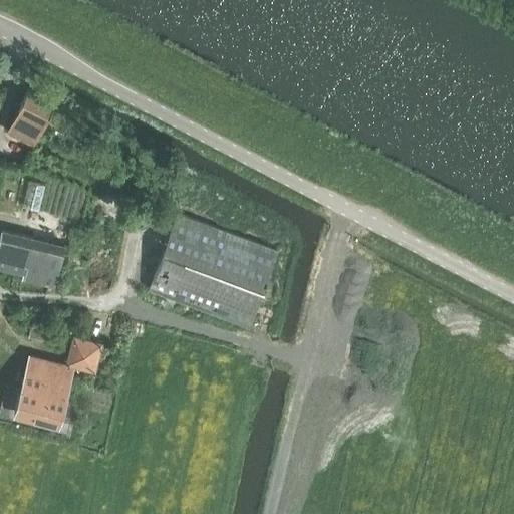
[(80,225),(98,176),(30,152),(34,145),(55,103),(28,89),(24,100),(8,132),(0,154),(0,208),(7,211),(10,202),(54,216),(80,225)]
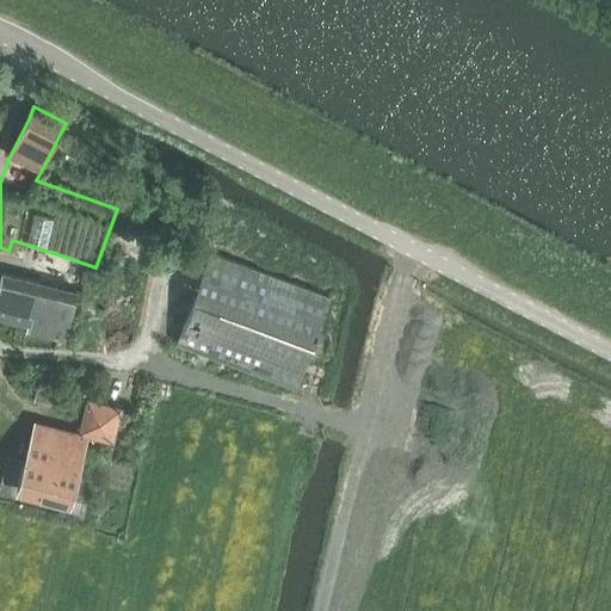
[(296,388),(329,297),(211,253),(178,344),(296,388)]
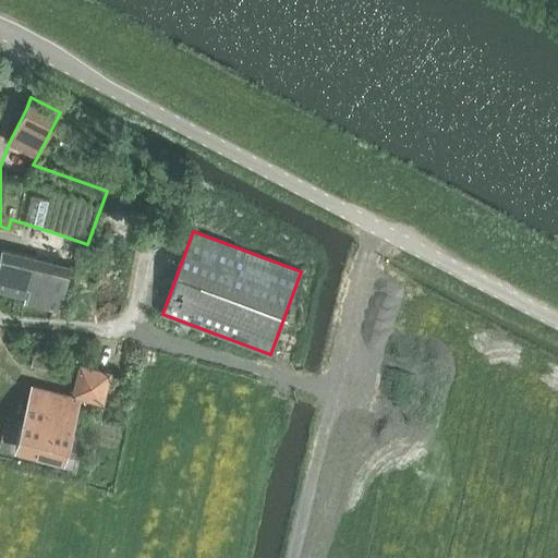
[(0,298),(59,313),(71,266),(1,250),(0,255),(0,298)]
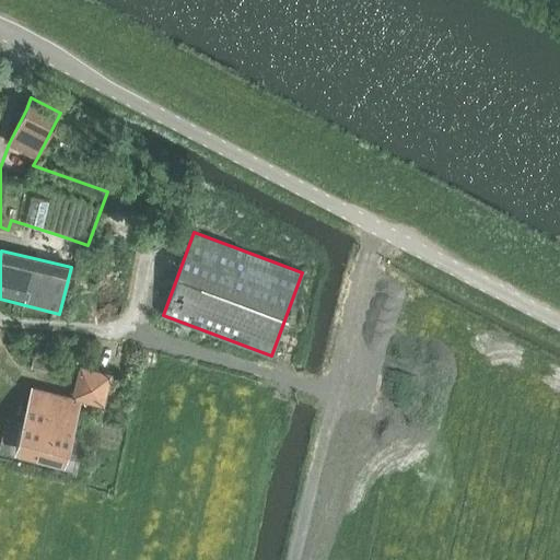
[(31,366),(49,372),(53,361),(34,357),(31,366)]
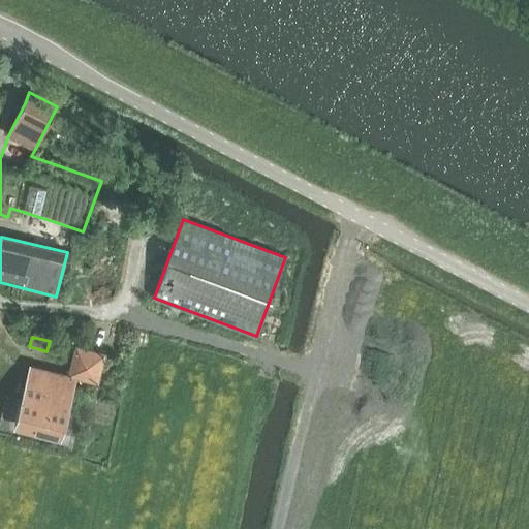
[(97,379),(104,351),(76,344),(69,372),(97,379)]
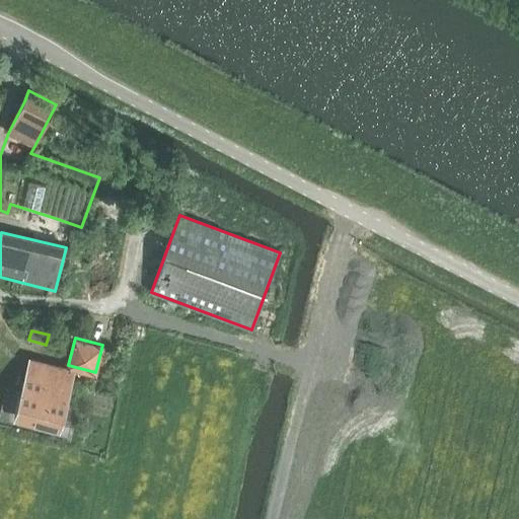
[(61,427),(66,409),(75,371),(74,370),(72,378),(40,370),(42,363),(28,359),(15,416),(61,427)]
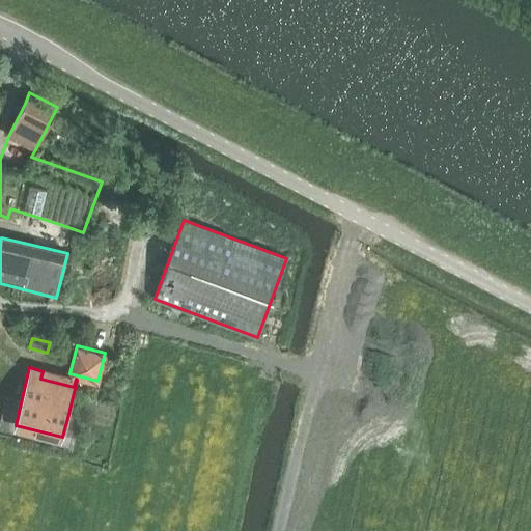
All buildings are outlined.
